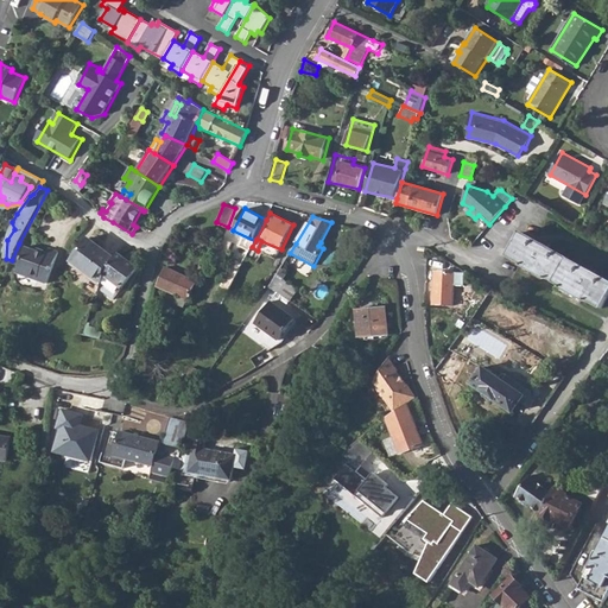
[(521,232),(508,255),(523,264),(521,265),(548,279),(549,278),(562,286),(562,287),(588,302),(588,301),(602,308),(607,298),(607,279),(596,273),(597,271),(590,266),(588,270),(549,247),(551,244),(543,240),(542,242),(521,232)]
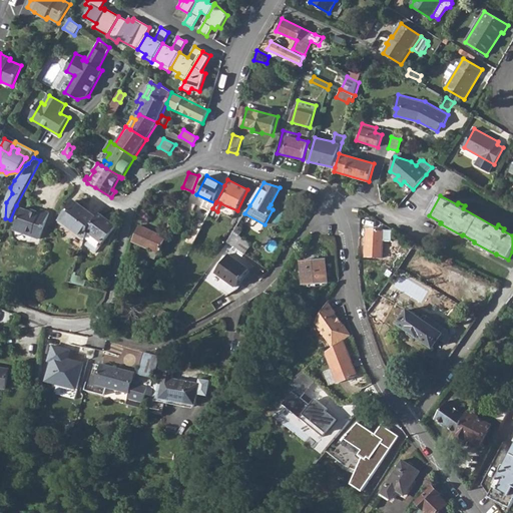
[(75,199),(60,219),(86,239),(87,236),(91,227),(98,217),(75,199)]
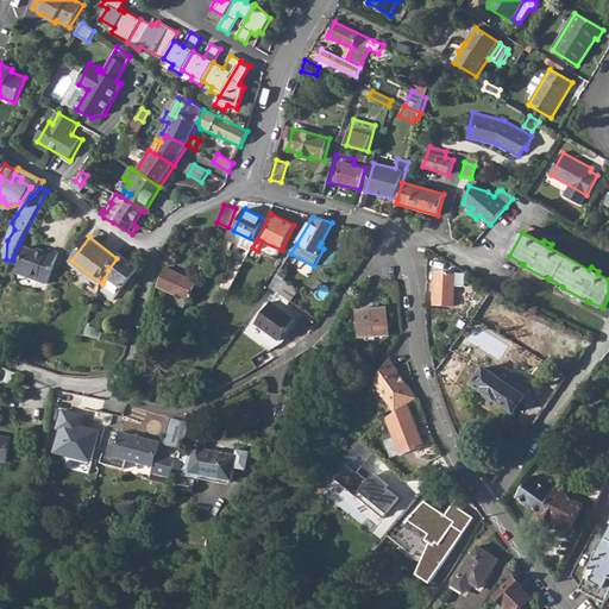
[(223,269),(233,243),(223,238),(212,265),(223,269)]
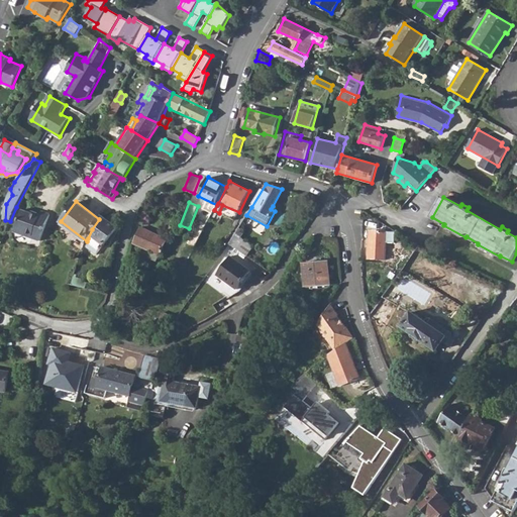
[(22,210),(15,228),(32,235),(31,237),(41,241),(50,214),(42,211),(40,214),(32,211),(31,213),(22,210)]
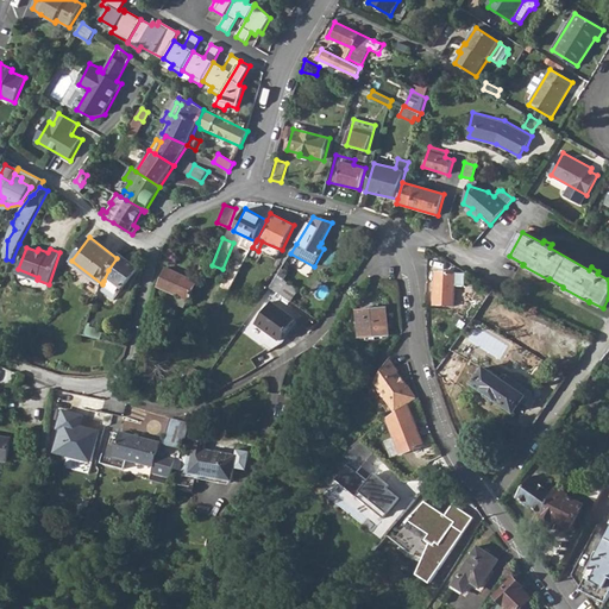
[(117,258),(108,270),(104,281),(120,293),(139,268),(119,252),(117,258)]
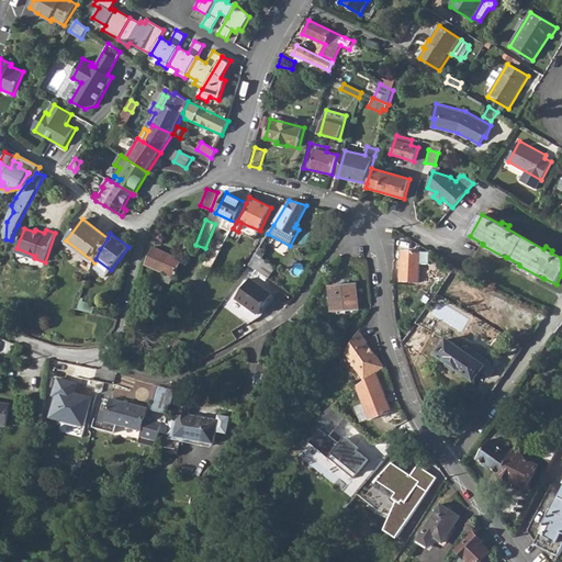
[(154,247),(146,265),(167,273),(175,277),(182,260),(154,247)]
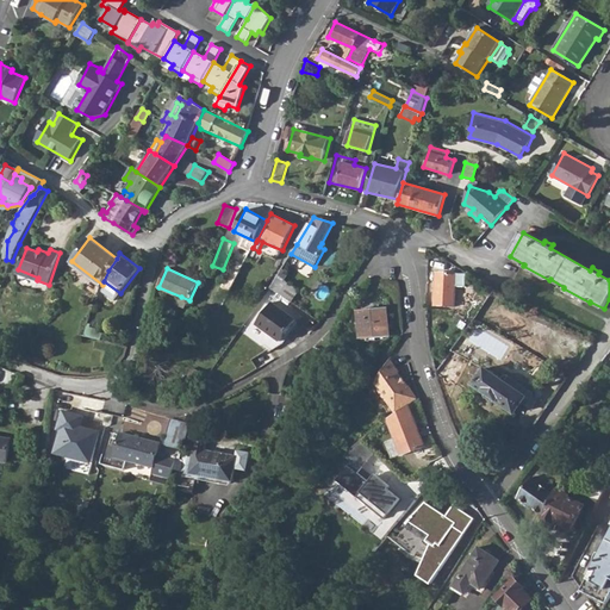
[(17,273),(37,280),(38,278),(18,269),(17,273)]
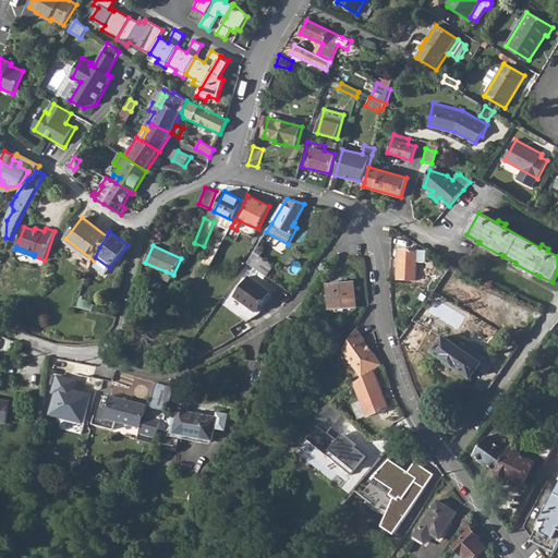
[(256,249),(247,264),(267,277),(274,266),(262,257),(264,254),(256,249)]
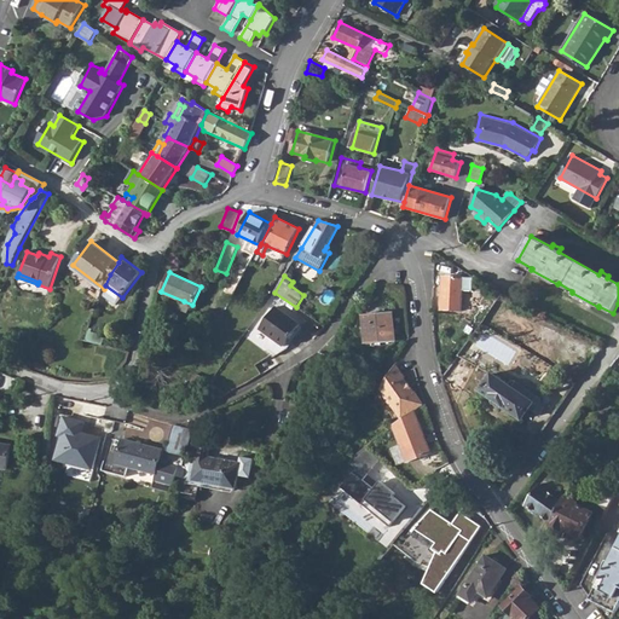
[(443,277),(441,310),(462,311),(463,290),(473,290),(473,278),(443,277)]
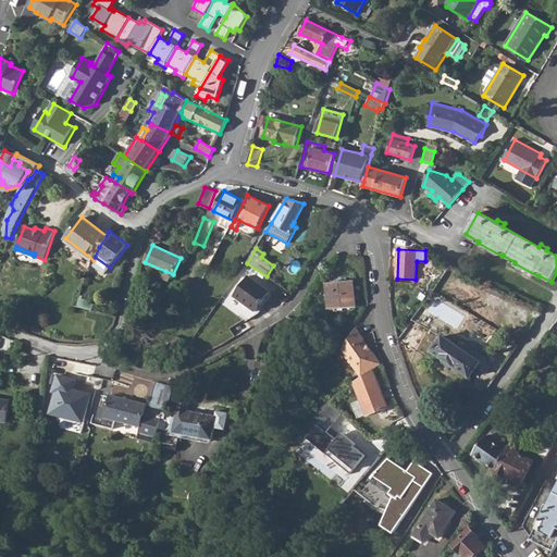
[(162,277),(171,282),(173,274),(165,271),(162,277)]
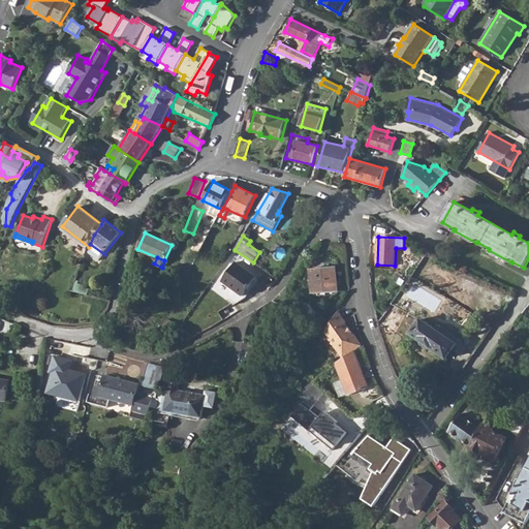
[(243,297),(256,277),(235,262),(221,281),(243,297)]
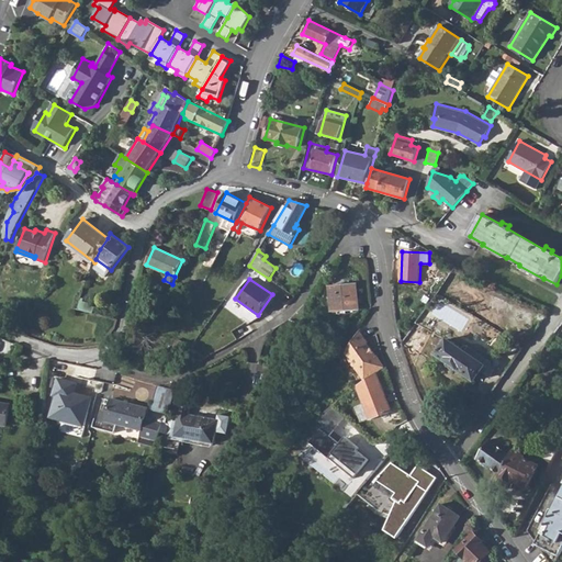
[(333,312),(359,310),(357,283),(329,285),(333,312)]
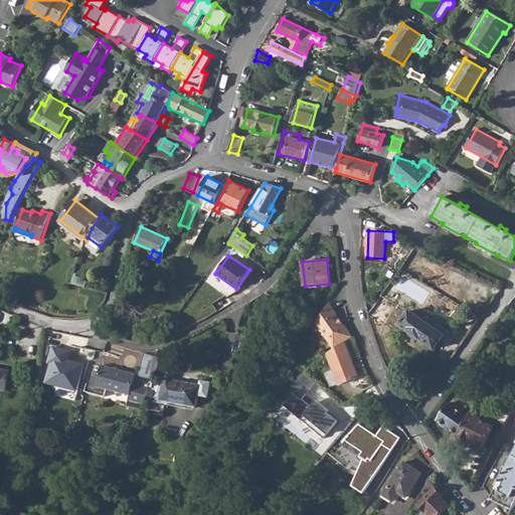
[(69,284),(84,288),(88,280),(72,276),(69,284)]
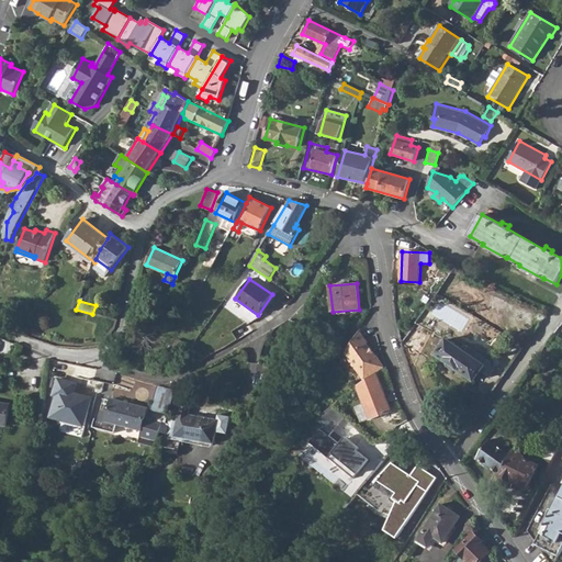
[(350,359),(349,359),(356,370),(357,369),(364,382),(378,372),(385,368),(377,356),(367,343),(368,343),(360,330),(346,353),(350,359)]
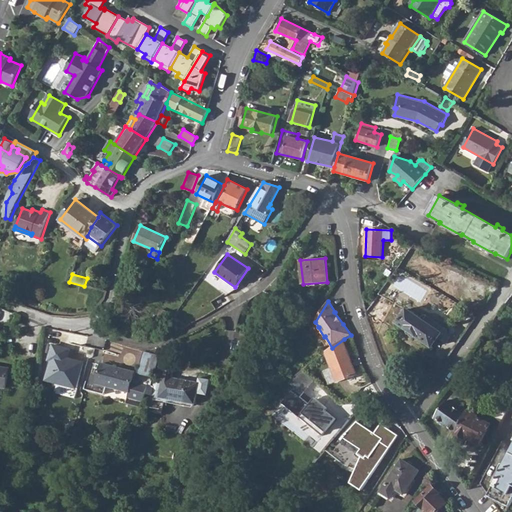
[(459,315),(471,322),(479,309),(468,302),(459,315)]
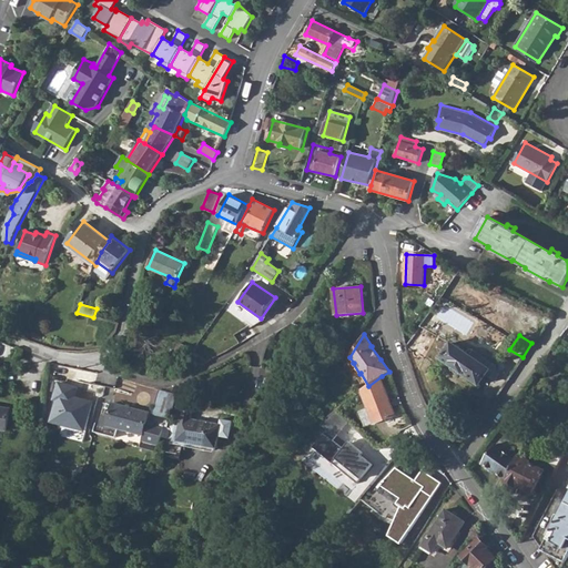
[(453,342),(442,358),(450,365),(452,371),(458,375),(464,374),(479,385),(487,373),(488,374),(490,374),(495,366),(495,364),(472,348),(470,348),(467,353),(453,342)]
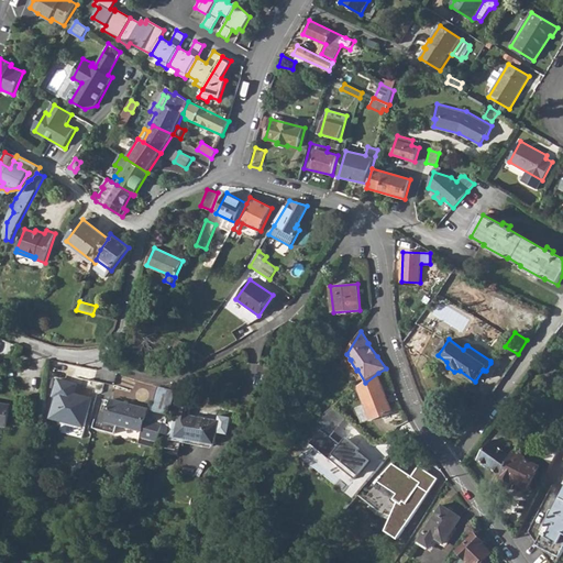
[(365,383),(359,387),(372,419),(393,411),(378,373),(365,383)]
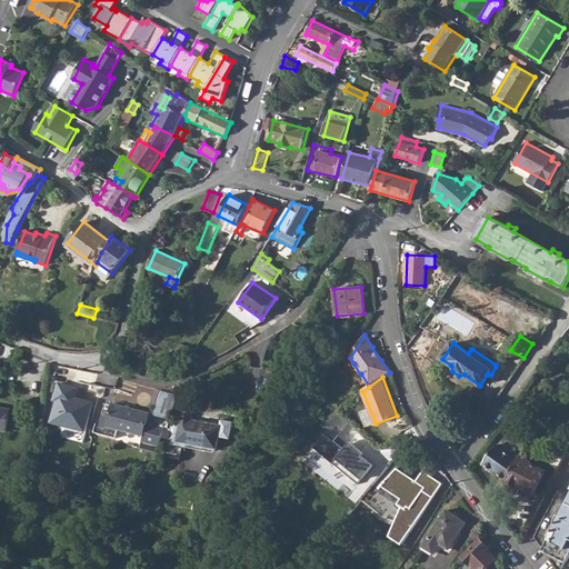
[(85,389),(57,382),(51,405),(56,406),(50,426),(87,435),(96,405),(81,400),(85,389)]
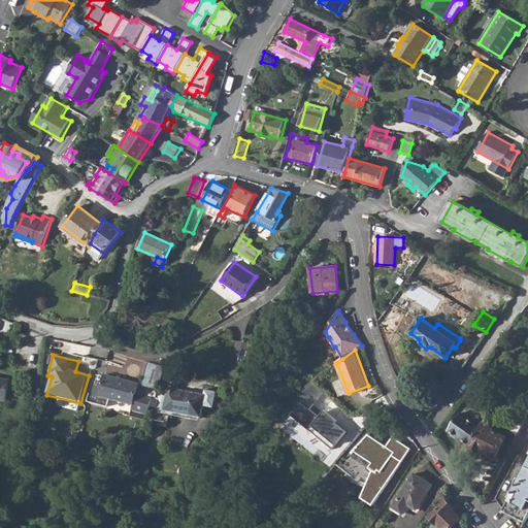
[(165,367),(147,362),(141,384),(104,374),(104,376),(94,373),(86,401),(106,406),(109,398),(133,404),(130,416),(144,420),(154,388),(159,389),(165,367)]
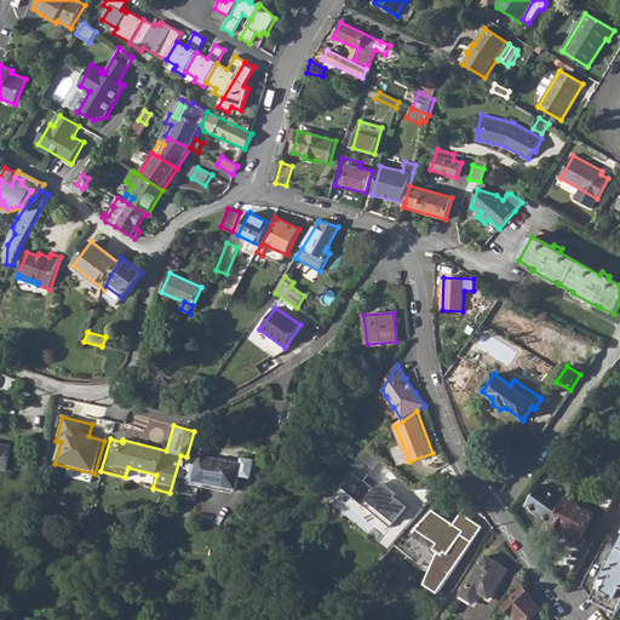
[(197,455),(193,481),(200,482),(236,489),(241,464),(208,458),(212,441),(201,440),(197,455)]
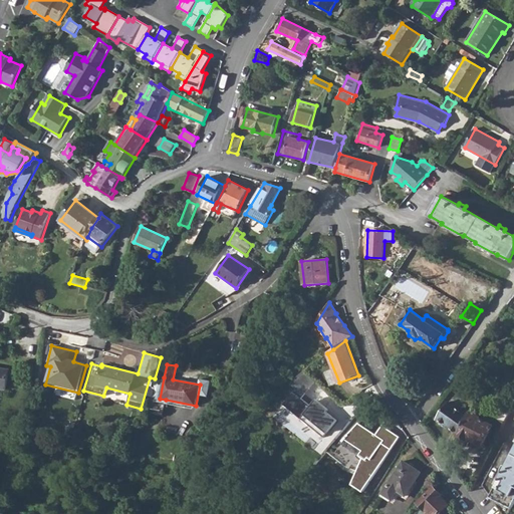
[(0,368),(0,389),(6,391),(9,370),(0,368)]
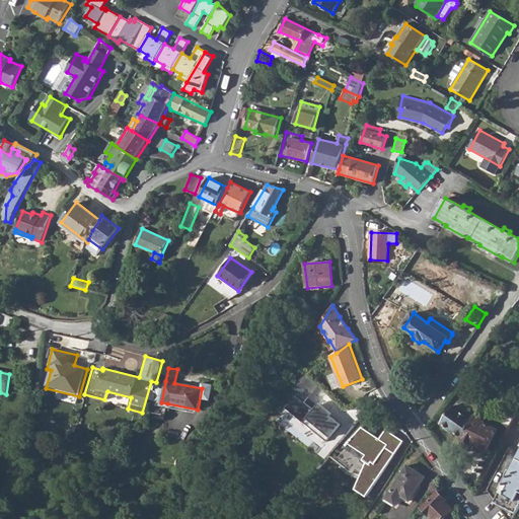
[(286,409),(328,440),(343,421),(318,402),(314,409),(306,401),(319,383),(305,373),(294,387),(299,391),(286,409)]
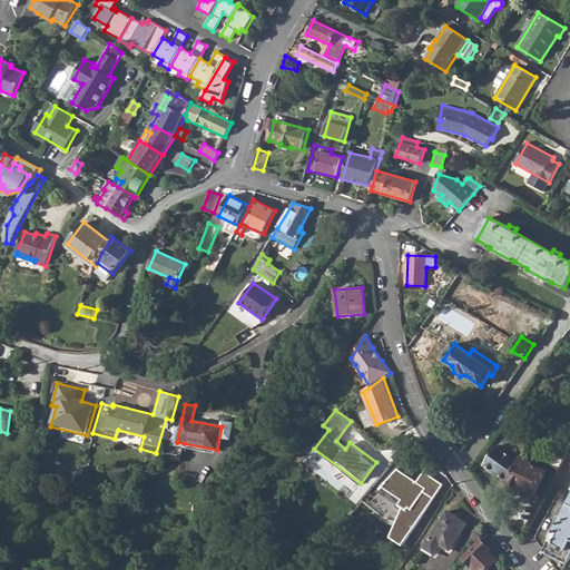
[(177,442),(169,440),(166,458),(180,461),(184,443),(177,442)]
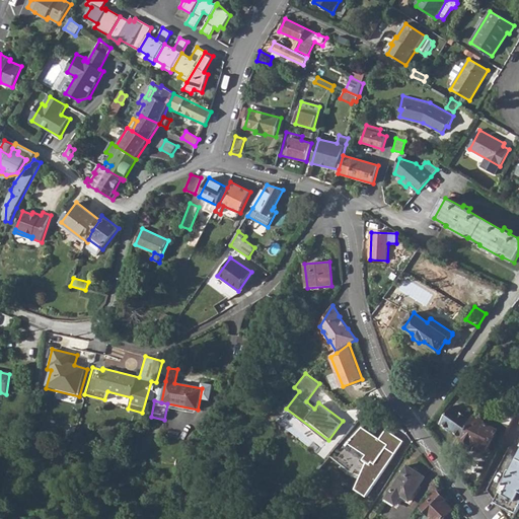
[(453,405),(440,423),(463,438),(472,420),(453,405)]
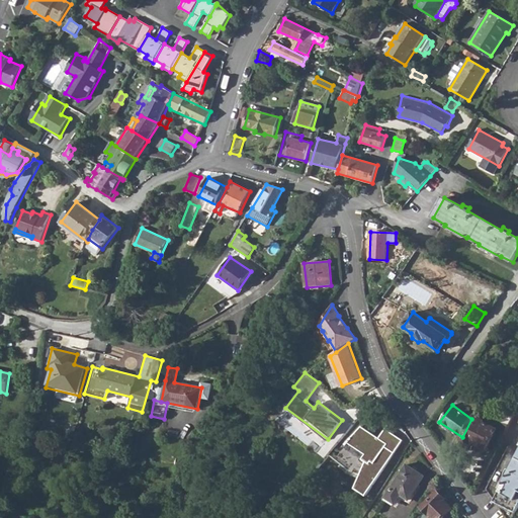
[(508,412),(502,425),(508,428),(514,415),(508,412)]
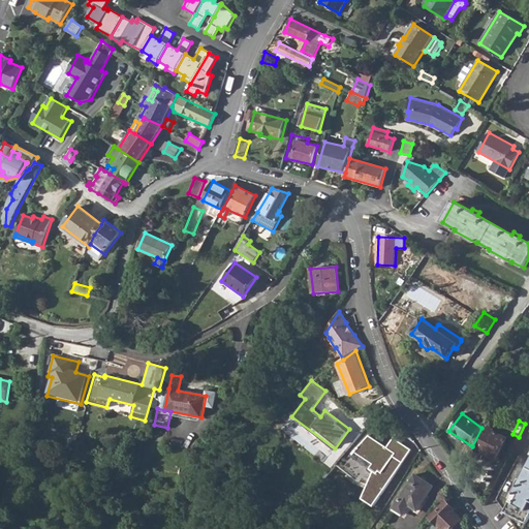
[(472,446),(471,447),(483,453),(483,450),(497,458),(507,438),(494,431),(494,430),(483,425),(481,428),(472,446)]
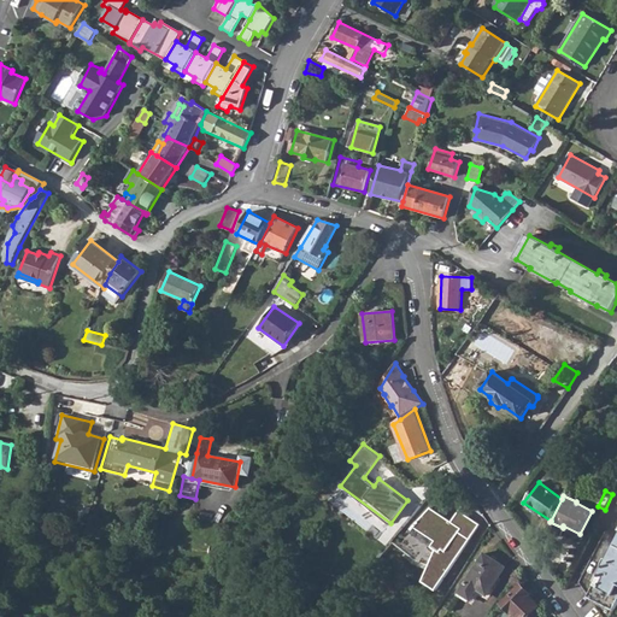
[(430,507),(415,527),(436,541),(432,547),(436,550),(423,582),(436,591),(480,524),(465,515),(458,527),(430,507)]
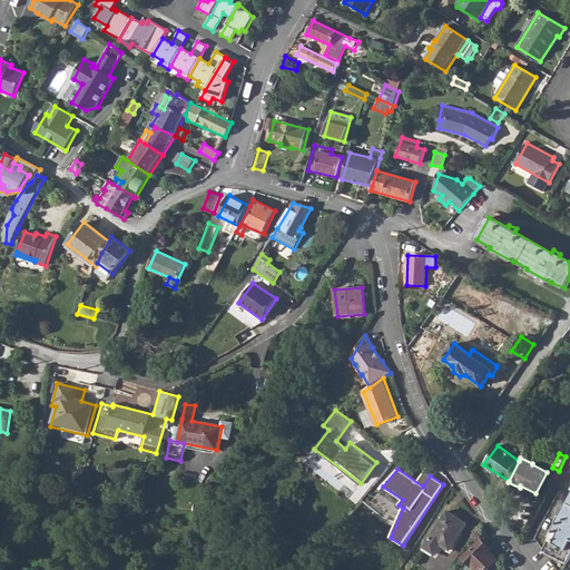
[(569,569),(569,500),(560,490),(536,538),(558,569),(569,569)]
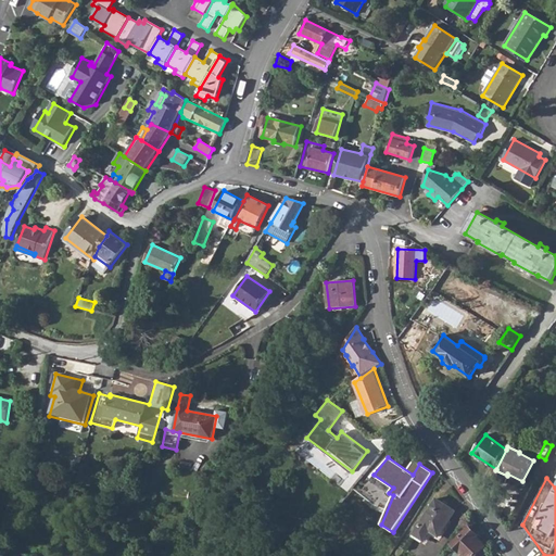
[(425,540),(430,531),(440,536),(455,510),(437,498),(415,533),(425,540)]
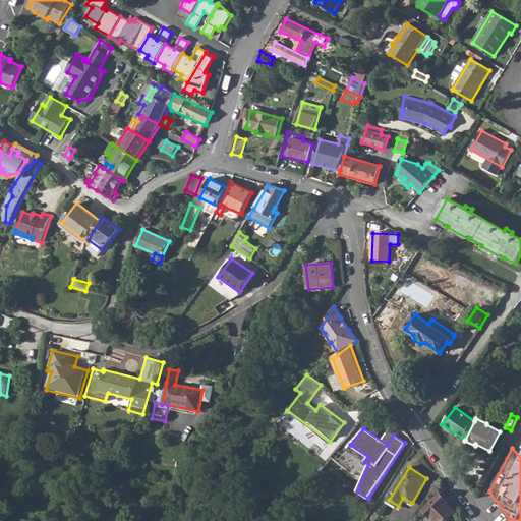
[(446,520),(455,512),(446,503),(448,502),(440,494),(423,509),(435,520),(432,520),(446,520)]
